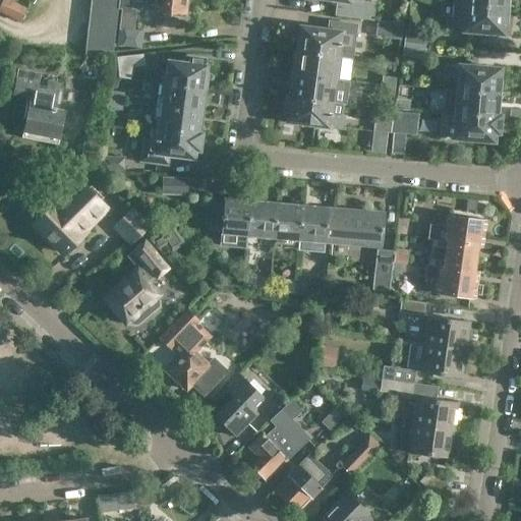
[(9,0),(2,0),(0,6),(0,12),(21,22),(27,8),(9,0)]
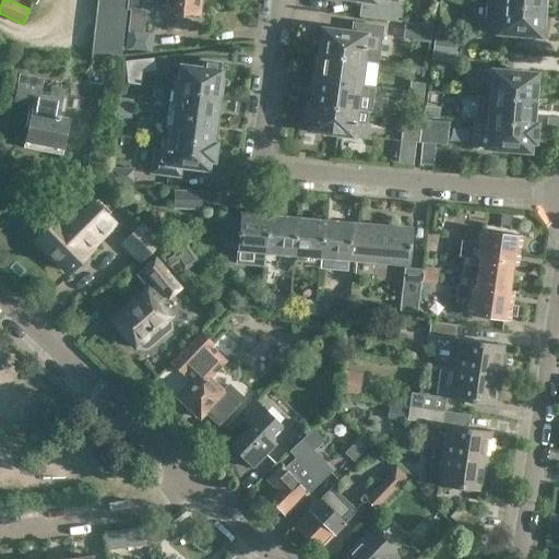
[(99,13),(126,16),(127,3),(100,0),(99,13)]
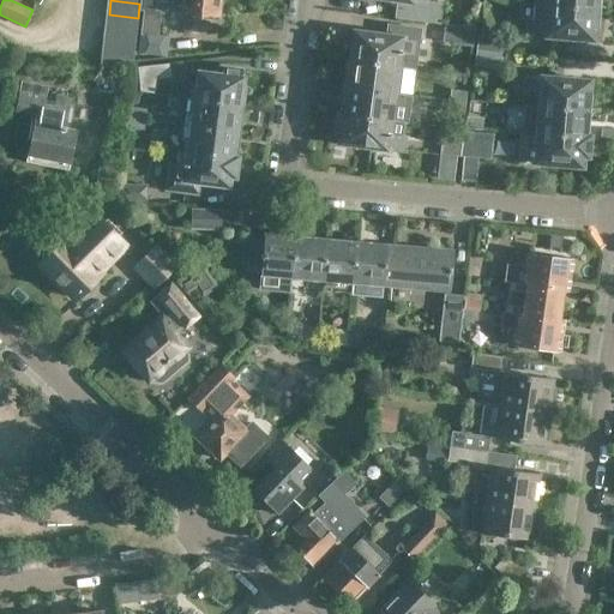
[(217,18),(220,0),(143,0),(143,8),(146,8),(140,53),(172,56),(174,34),(162,32),(164,10),(158,8),(160,0),(169,0),(181,1),(180,13),(217,18)]
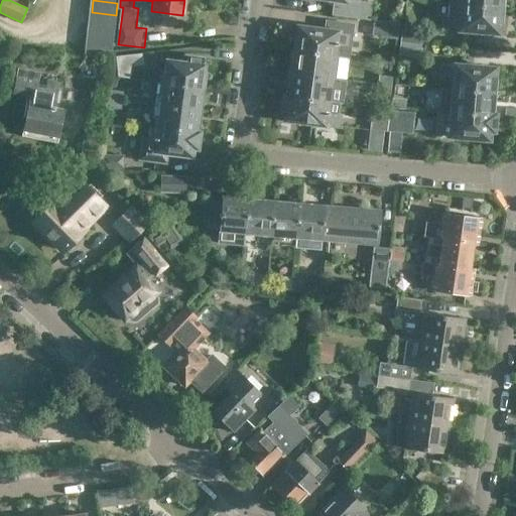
[(370,19),(372,2),(358,0),(357,0),(335,0),(333,15),(370,19)]
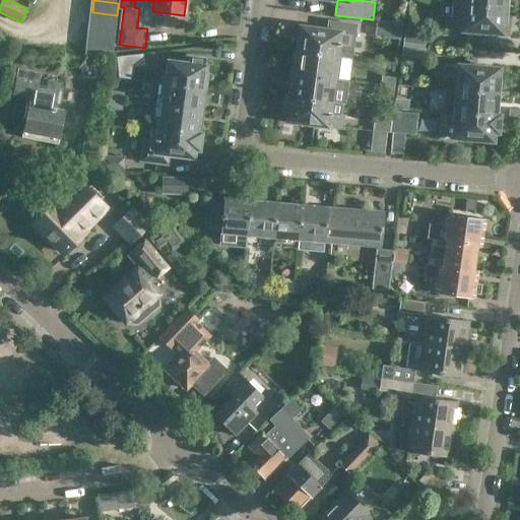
[(453,0),(454,3),(504,8),(504,0),(453,0)]
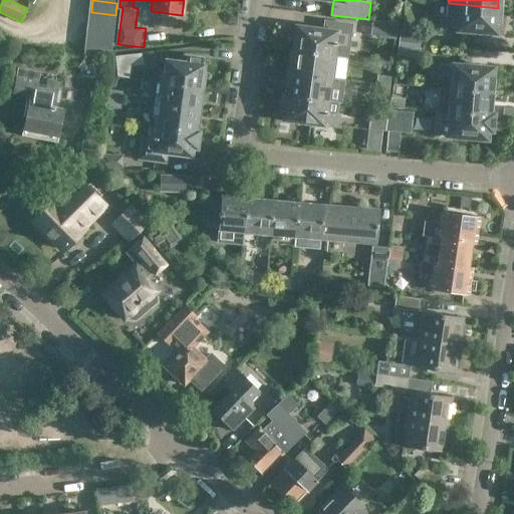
[(496,33),(498,8),(449,3),(447,29),(496,33)]
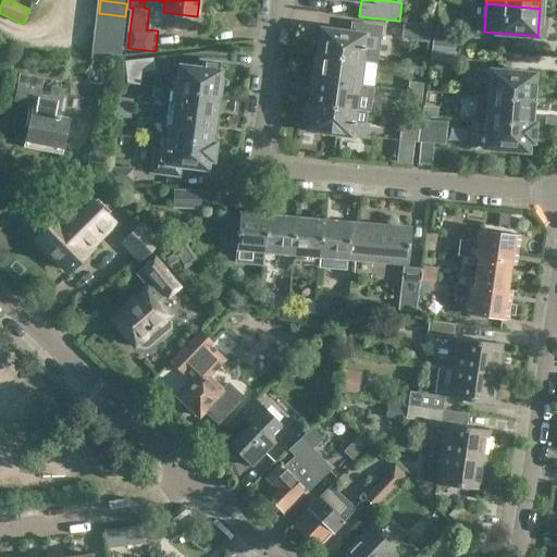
[(97,26),(123,29),(125,16),(99,13),(97,26)]
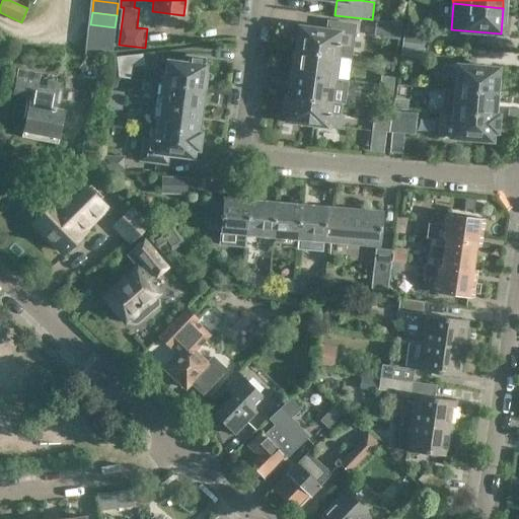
[(402,24),(396,23),(381,21),(379,36),(399,40),(402,24)]
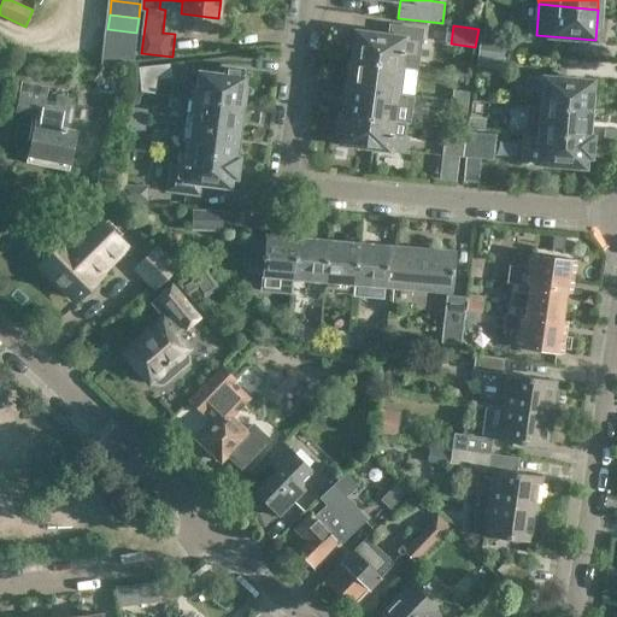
[(106,43),(135,47),(136,33),(107,29),(106,43)]
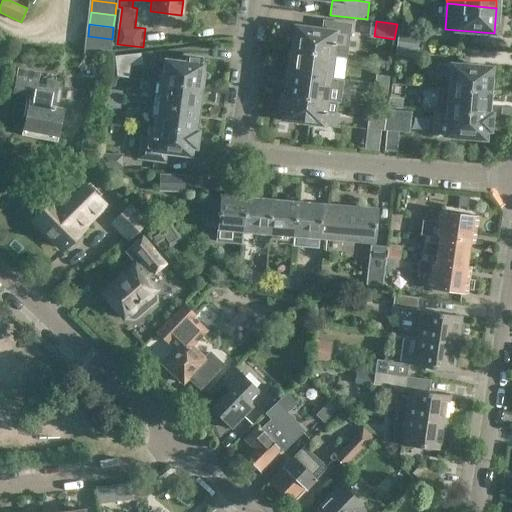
[(293,50),(336,55),(337,45),(346,46),(347,33),(297,26),(293,50)]
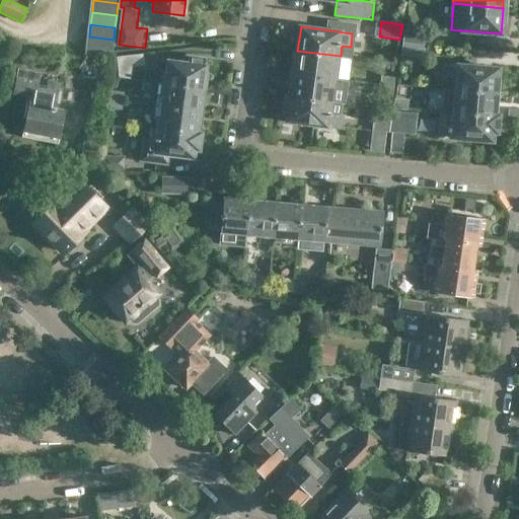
[(403,44),(425,45),(426,33),(404,31),(403,44)]
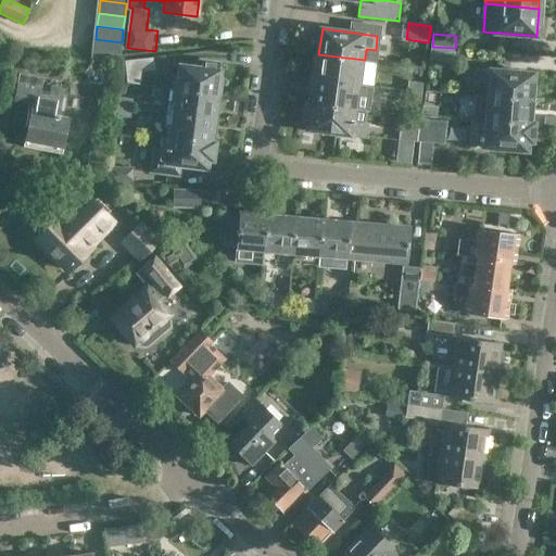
[(119,57),(122,42),(96,39),(93,59),(119,57)]
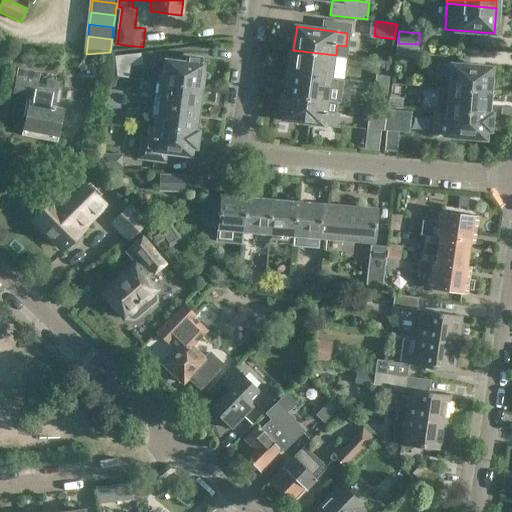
[(417,58),(419,44),(398,43),(396,56),(417,58)]
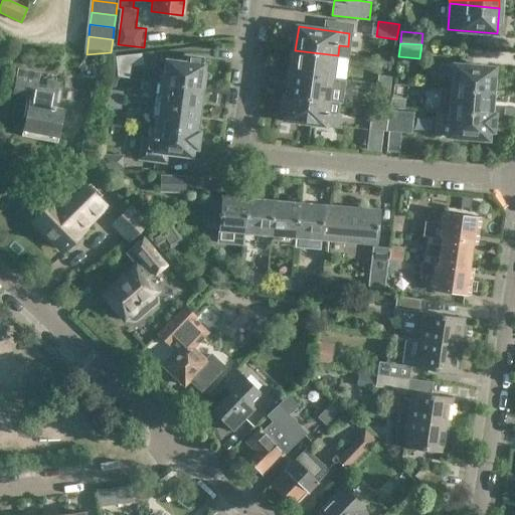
[(298,73),(335,78),(338,55),(295,50),(292,72),(298,73)]
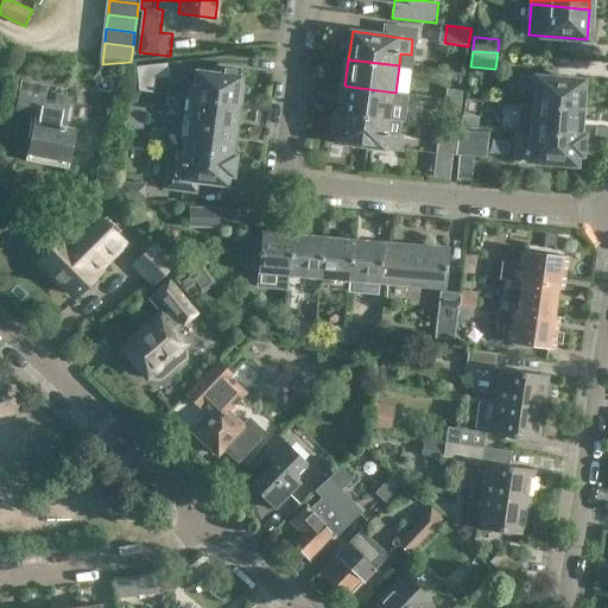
[(449,62),(437,61),(436,71),(448,73),(449,62)]
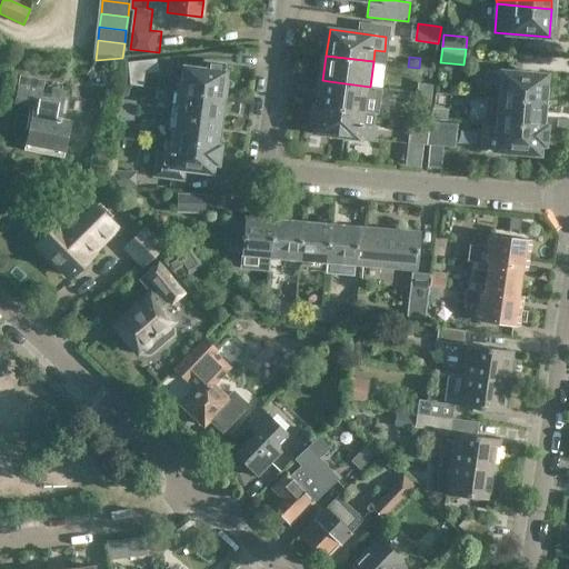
[(132,86),(147,87),(149,75),(161,73),(160,61),(131,65),(132,86)]
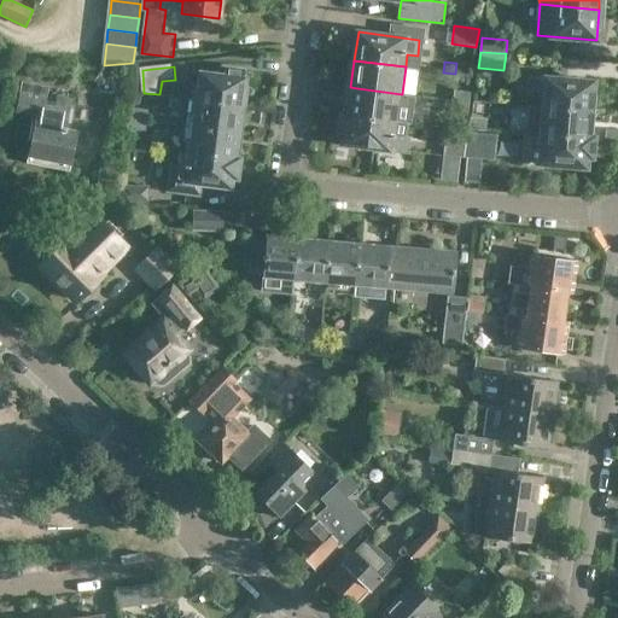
[(197,99),(244,106),(245,91),(242,88),(244,71),(222,69),(222,76),(200,73),(197,99)]
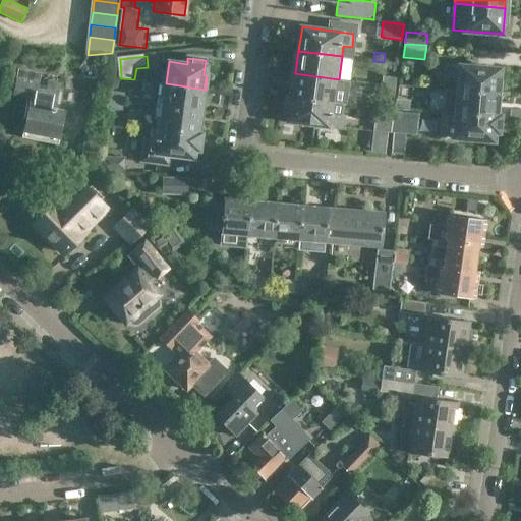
[(458,91),(498,94),(500,70),(448,65),(447,78),(459,79),(458,91)]
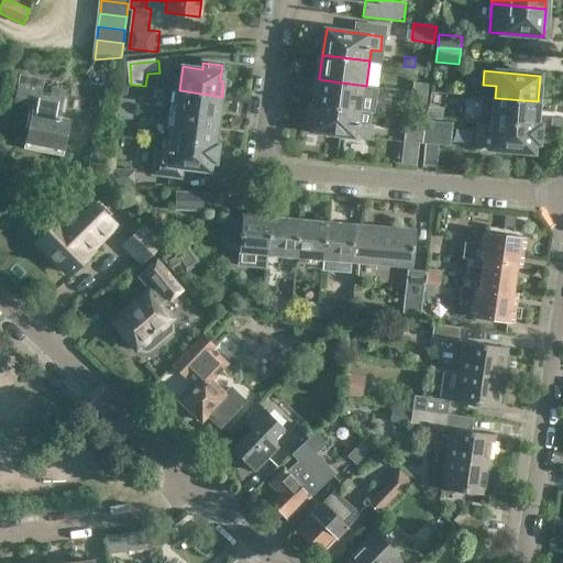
[(363,111),(366,86),(326,80),(319,79),(316,105),(363,111)]
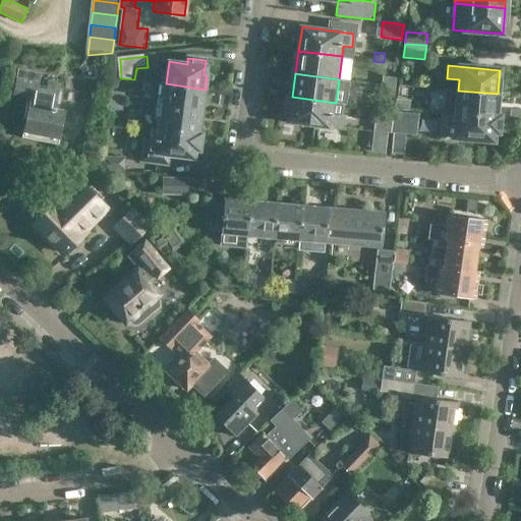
[(383,85),(397,87),(398,77),(384,75),(383,85)]
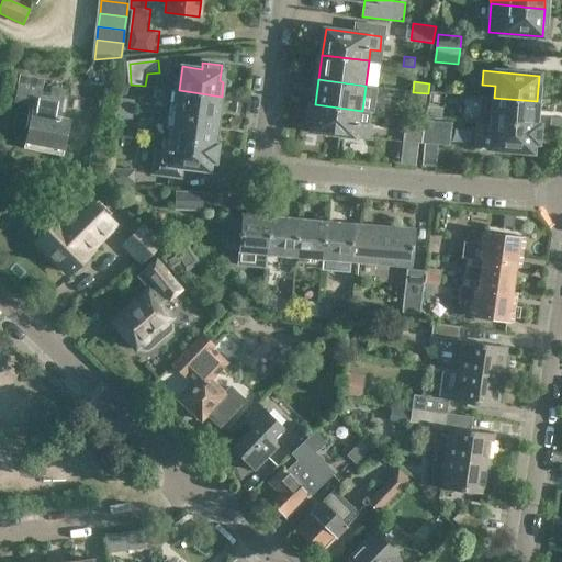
[(34,94),(26,133),(24,145),(62,153),(69,120),(60,117),(66,90),(53,88),(51,98),(34,94)]
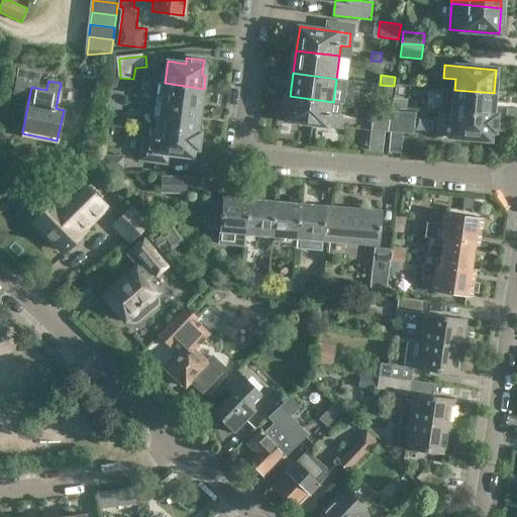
[(201,111),(201,110),(204,89),(165,83),(157,83),(153,105),(201,111)]
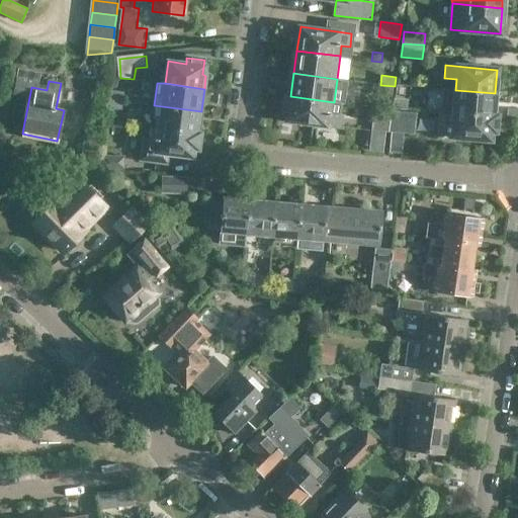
[(393,96),(395,86),(380,85),(379,94),(393,96)]
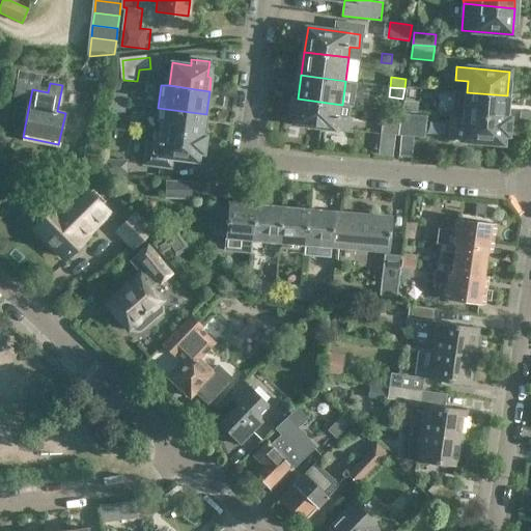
[(462,104),(460,108),(459,115),(499,120),(505,120),(507,95),(467,92),(466,104),(462,104)]
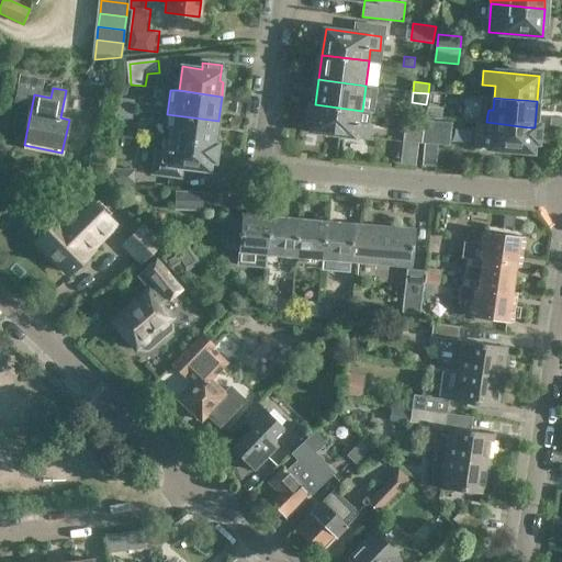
[(122,108),(135,110),(136,100),(123,99),(122,108)]
